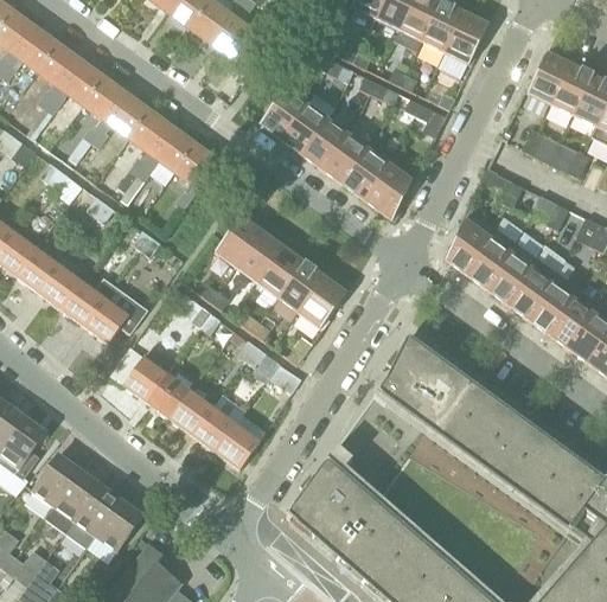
[(149,0),(166,12),(174,0),(149,0)]
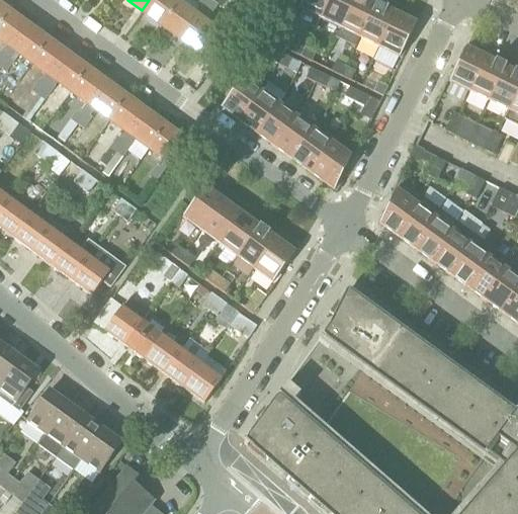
[(149,0),(142,10),(162,24),(178,2),(175,0),(149,0)]
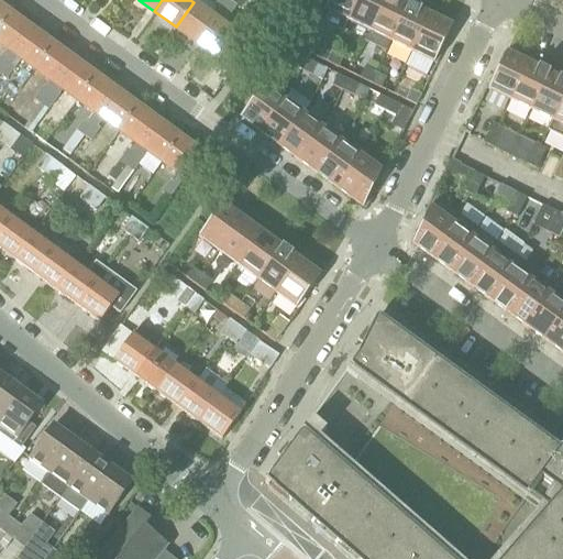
[(195,0),(194,2),(176,26),(197,42),(228,0),(216,0),(214,2),(211,0),(195,0)]
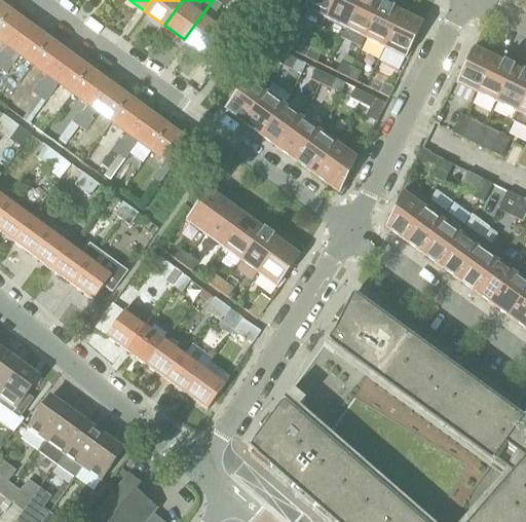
[(213,0),(184,39),(204,54),(221,31),(205,21),(205,20),(211,12),(213,13),(220,3),(221,2),(218,0),(213,0)]
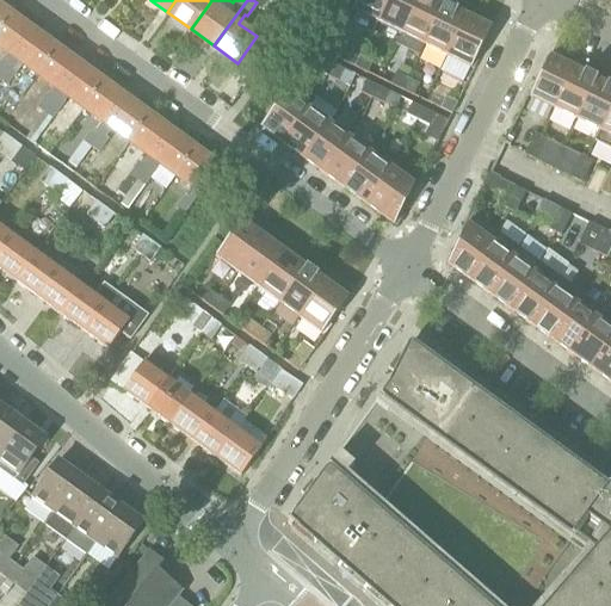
[(350,8),(345,19),(371,32),(377,19),(387,0),(353,0),(351,6),(350,8)]
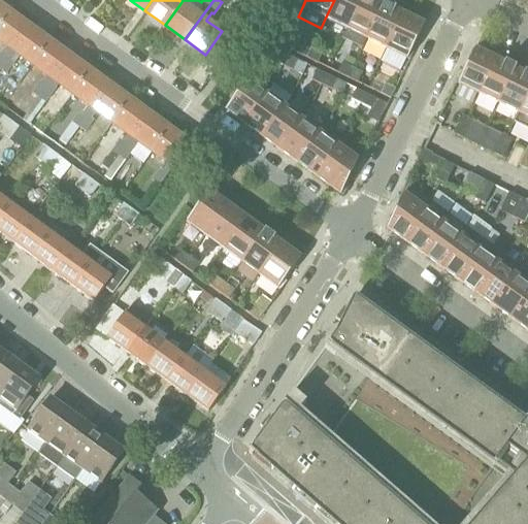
[(334,0),(326,17),(347,26),(359,0),(334,0)]
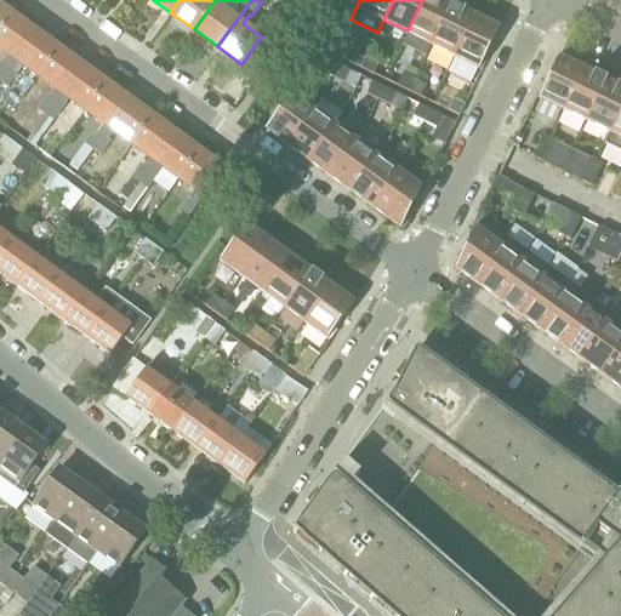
[(422,0),(408,30),(403,41),(426,52),(431,43),(451,1),(449,0),(422,0)]
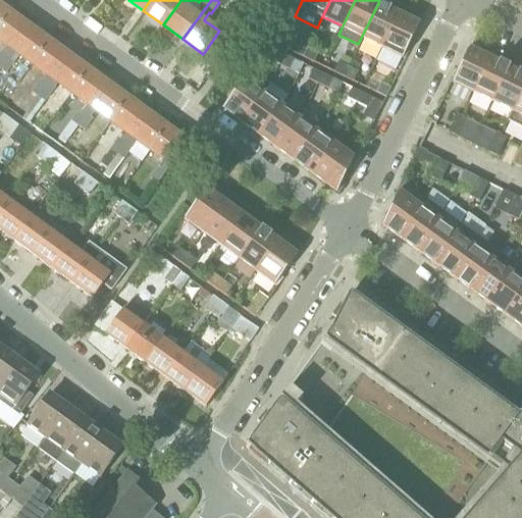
[(379,1),(362,36),(382,45),(399,11),(397,10),(382,3),(379,1)]
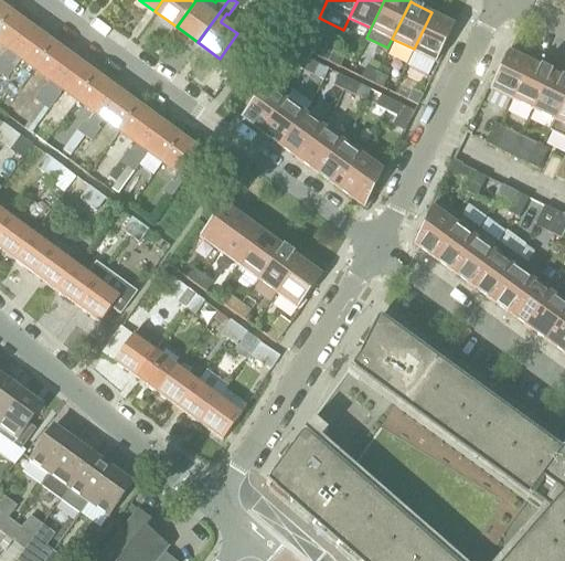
[(0,24),(10,11),(0,3),(0,24)]
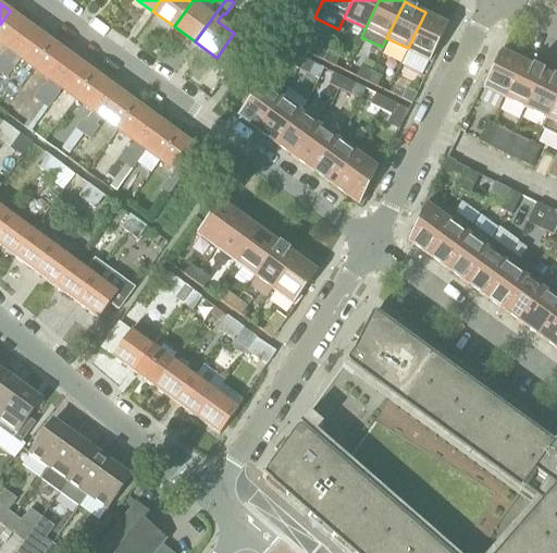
[(313,11),(298,3),(289,20),(305,27),(313,11)]
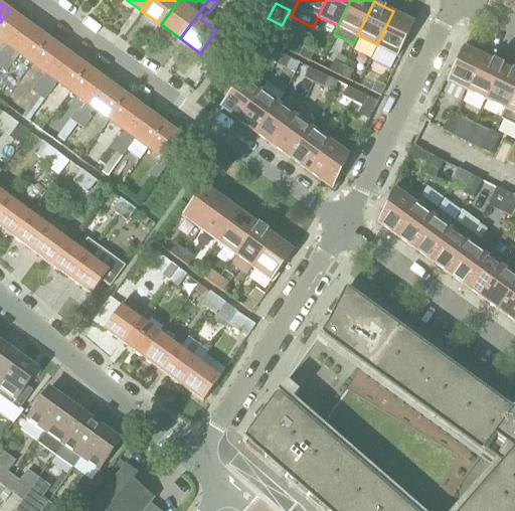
[(9,10),(0,22),(0,37),(7,43),(1,48),(0,49),(0,63),(7,53),(12,46),(29,24),(9,10)]
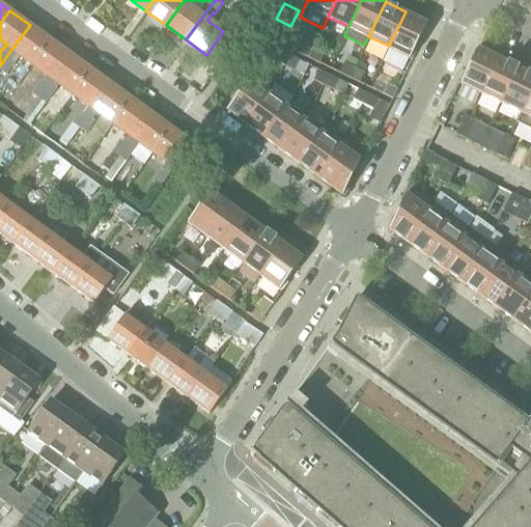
[(389,46),(383,59),(401,68),(409,55),(412,57),(417,47),(415,46),(421,32),(426,22),(426,21),(410,12),(406,11),(389,46)]
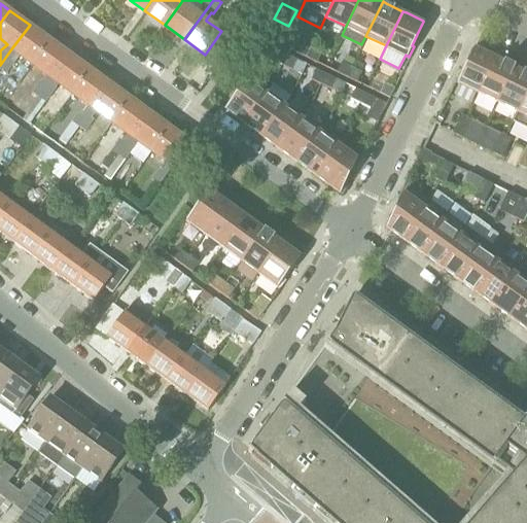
[(30,25),(12,47),(18,51),(33,63),(49,39),(30,25)]
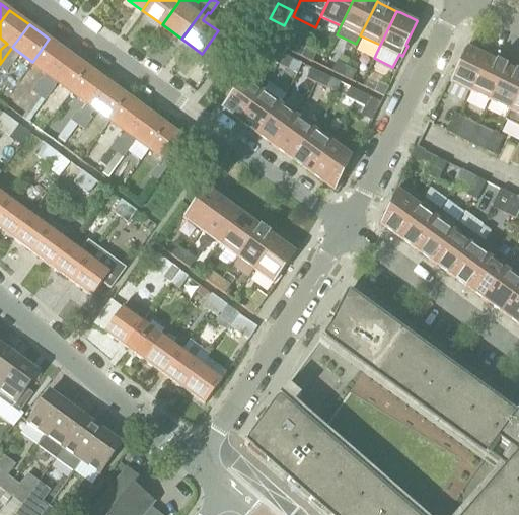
[(49,39),(32,62),(48,72),(52,76),(68,53),(49,39)]
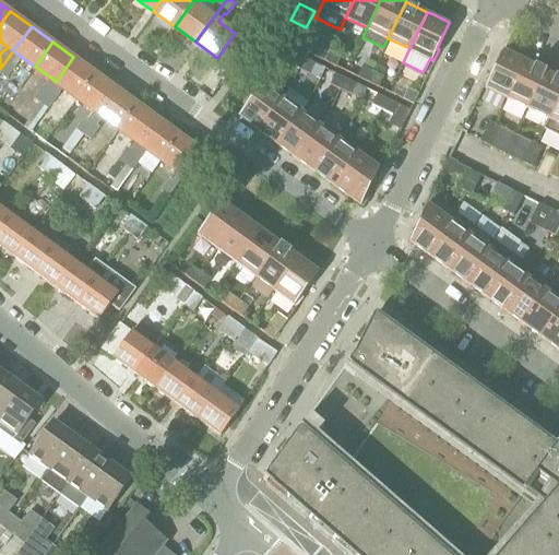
[(314,54),(325,59),(331,48),(320,43),(314,54)]
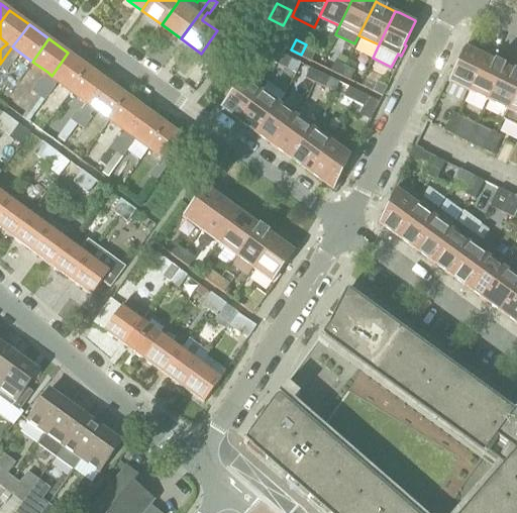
[(316,49),(306,44),(301,55),(311,59),(316,49)]
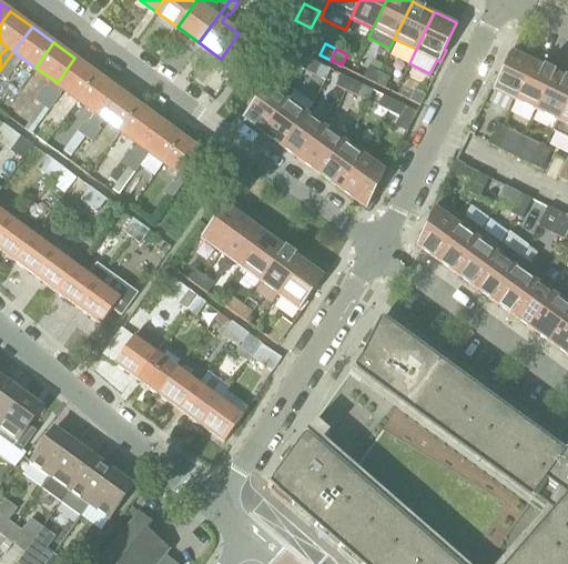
[(310,57),(298,51),(293,62),(304,68),(310,57)]
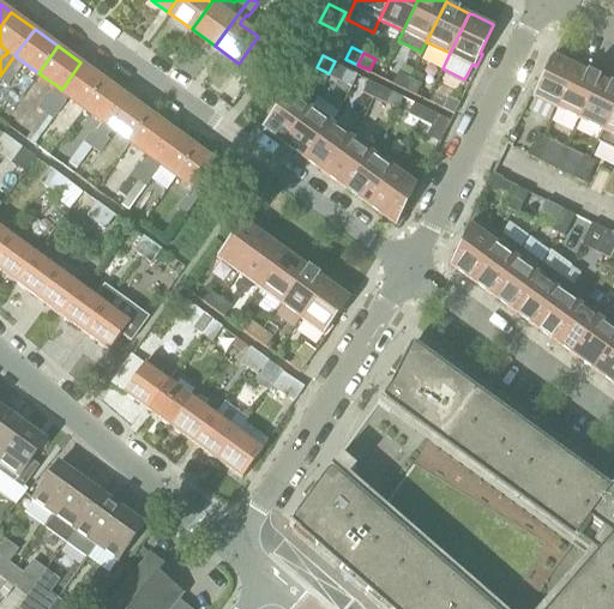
[(530,92),(557,106),(577,66),(572,64),(571,65),(552,55),(547,66),(546,66),(539,82),(536,80),(530,92)]
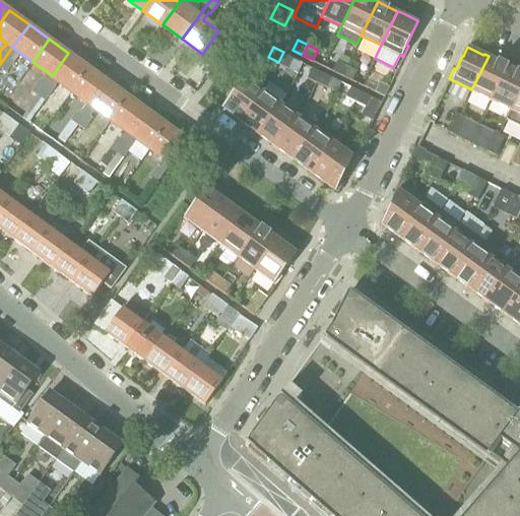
[(293,56),(283,52),(278,62),(288,66),(293,56)]
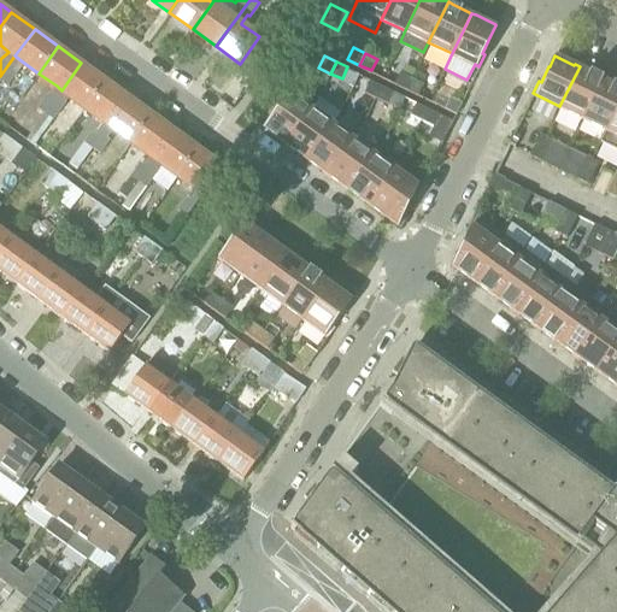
[(56,98),(46,111),(52,115),(53,117),(63,104),(68,94),(86,107),(105,80),(89,69),(81,63),(62,90),(56,98)]
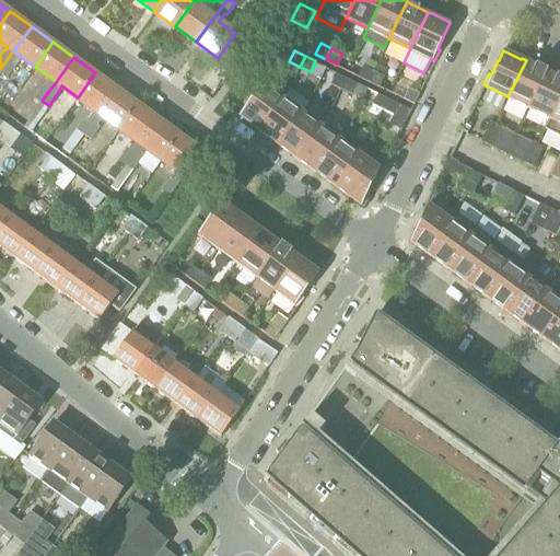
[(8,58),(0,69),(0,70),(7,76),(15,64),(8,58)]
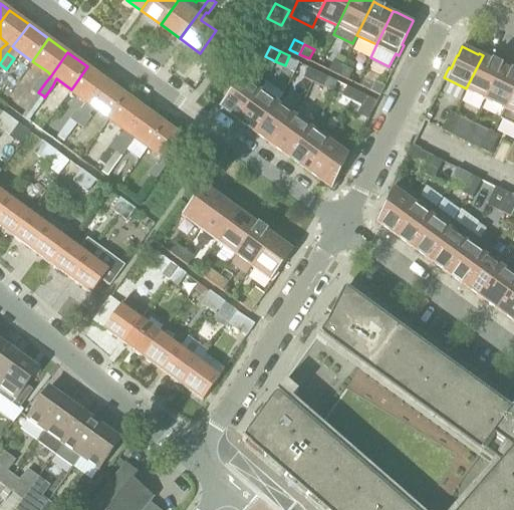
[(484,55),(483,55),(466,88),(486,98),(503,64),(499,62),(498,64),(484,57),(484,55)]
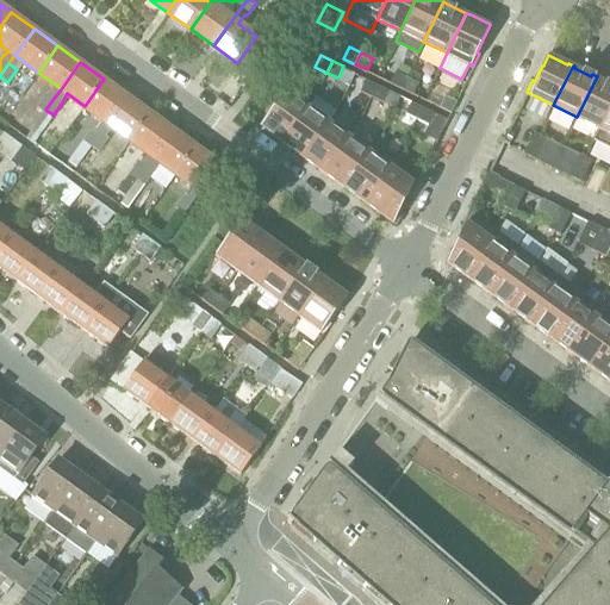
[(390,81),(402,87),(408,75),(396,69),(390,81)]
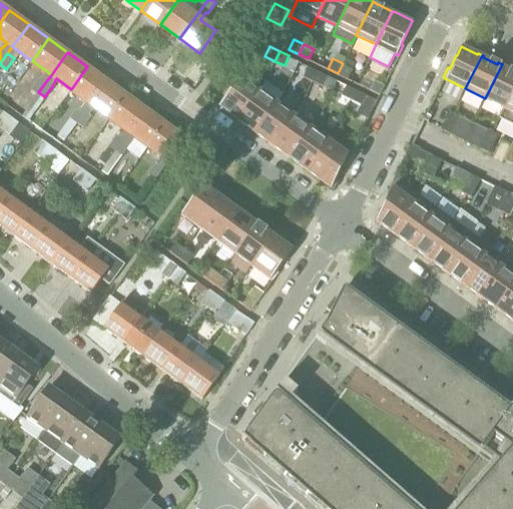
[(352,67),(343,63),(338,73),(348,77),(352,67)]
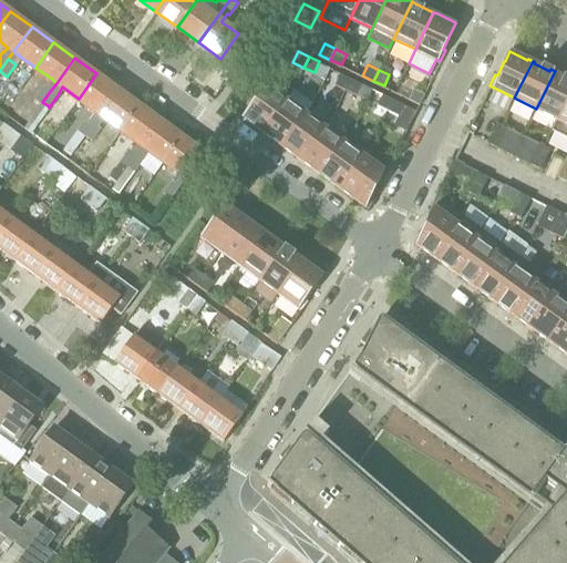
[(556,72),(555,71),(536,109),(556,119),(557,119),(566,99),(566,79),(555,73),(556,72)]
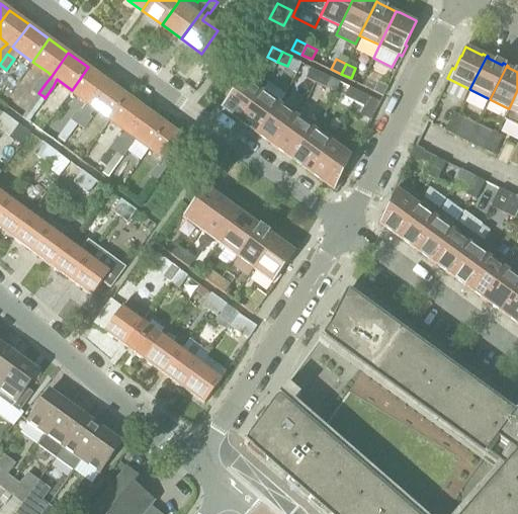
[(321,70),(311,66),(306,75),(316,80),(321,70)]
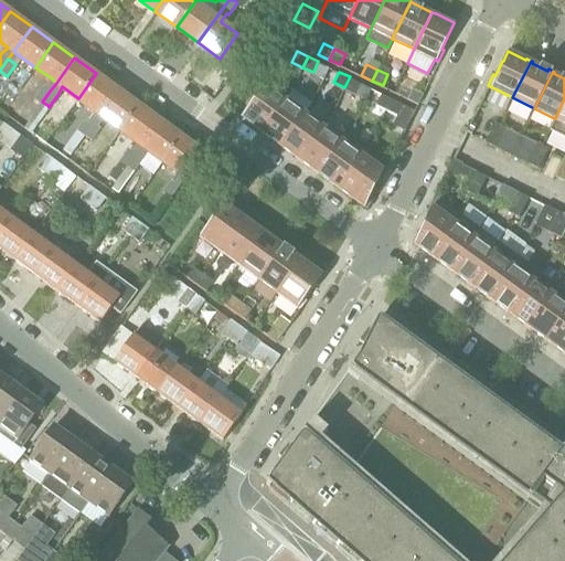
[(96,73),(78,98),(94,109),(88,117),(94,120),(99,114),(117,90),(96,73)]
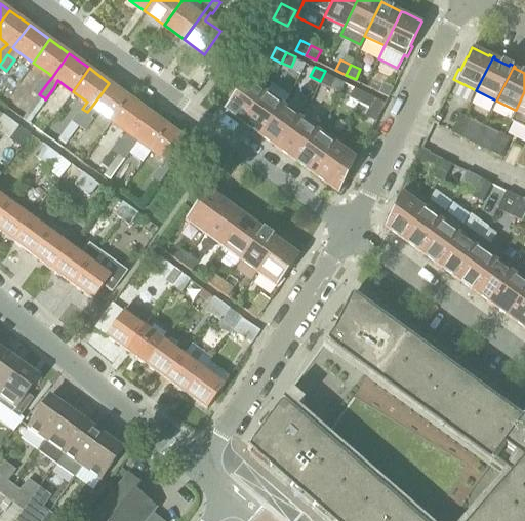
[(335,76),(325,71),(320,81),(330,86),(335,76)]
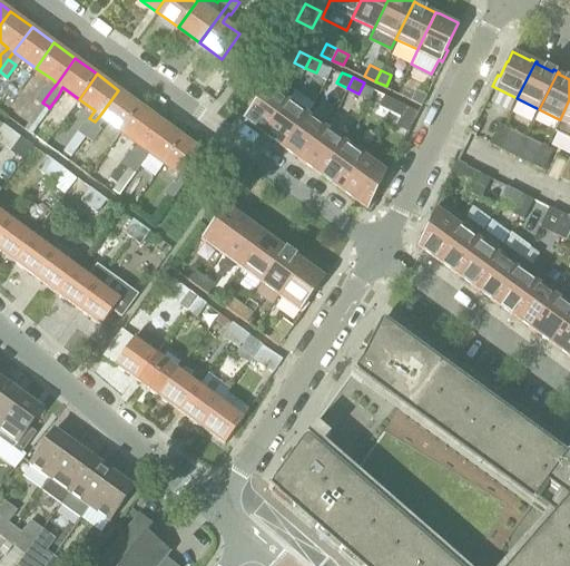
[(258,91),(261,94),(251,107),(244,116),(263,129),(262,130),(263,132),(287,98),(265,81),(258,91)]
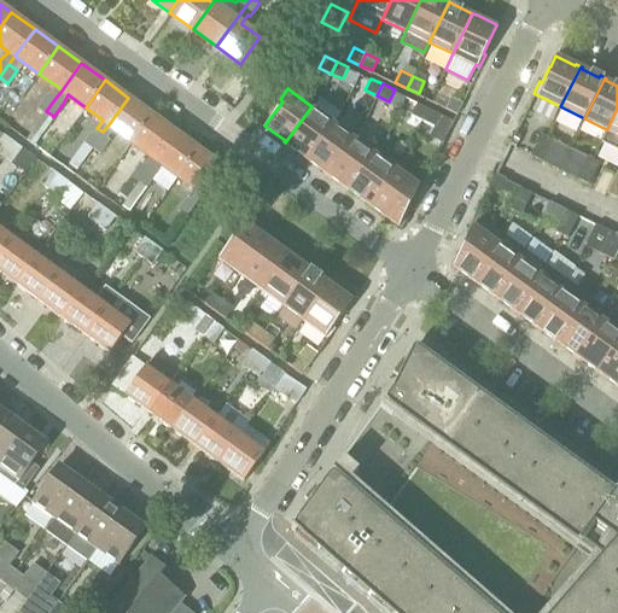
[(47,92),(38,105),(45,110),(46,111),(56,98),(47,92)]
